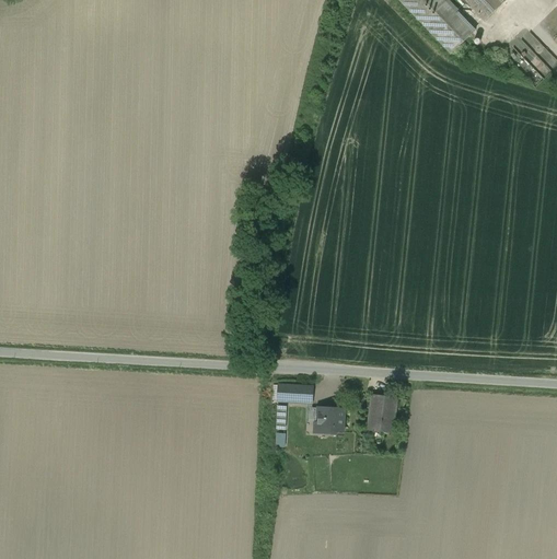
[(472,30),(443,0),(398,0),(448,51),(472,30)]
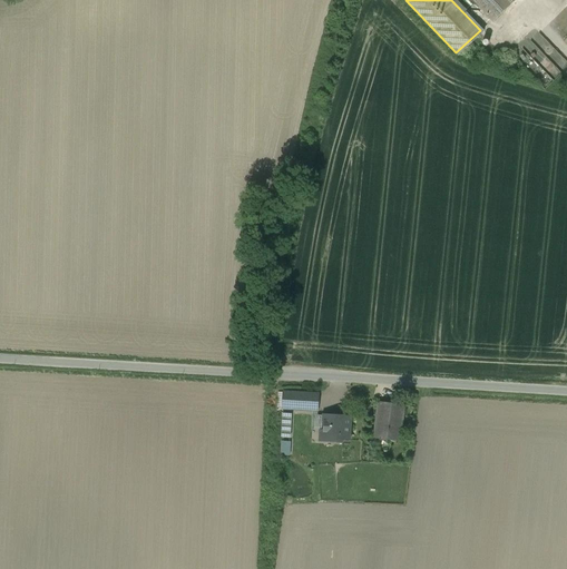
[(470,0),(490,20),(510,0),(470,0)]
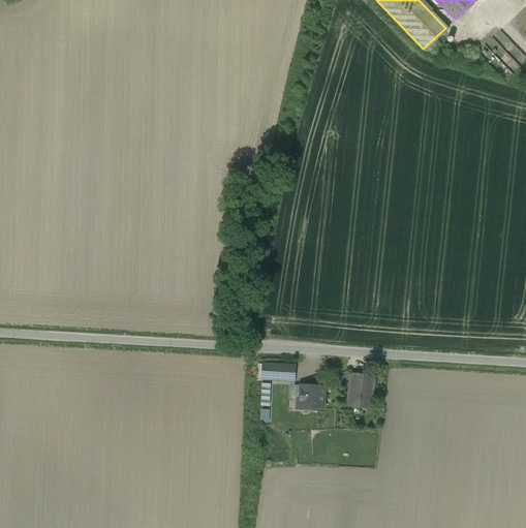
[(294,365),(259,363),(258,378),(292,380),(294,365)]
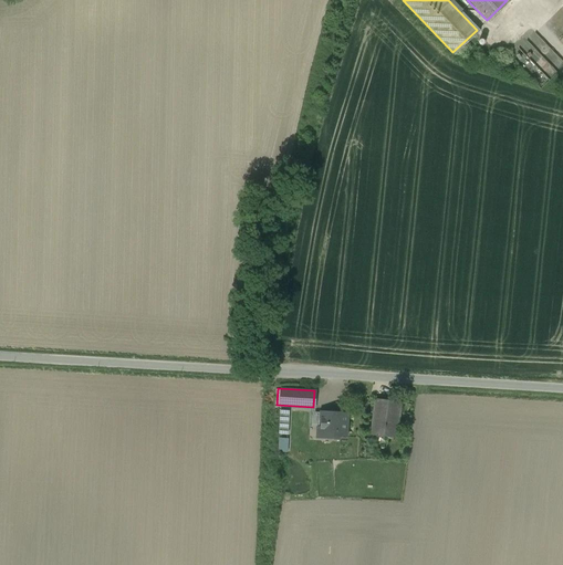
[(398,401),(372,397),(367,433),(394,438),(398,401)]
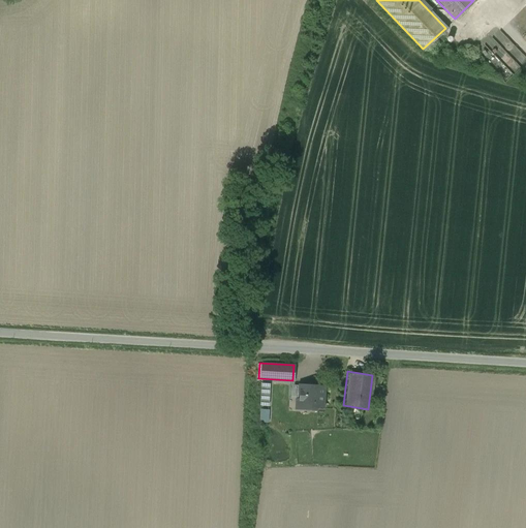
[(271,381),(261,381),(260,421),(269,421),(270,406),(271,406),(271,381)]
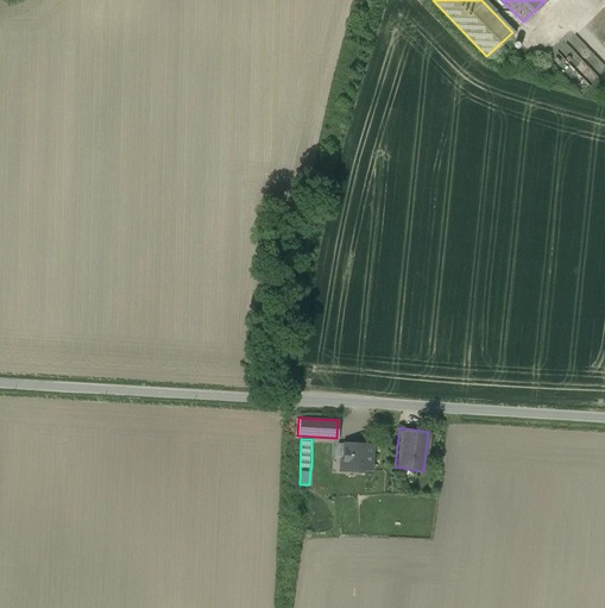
[(370,444),(344,443),(342,459),(339,459),(339,468),(341,469),(358,470),(358,468),(367,468),(370,444)]
